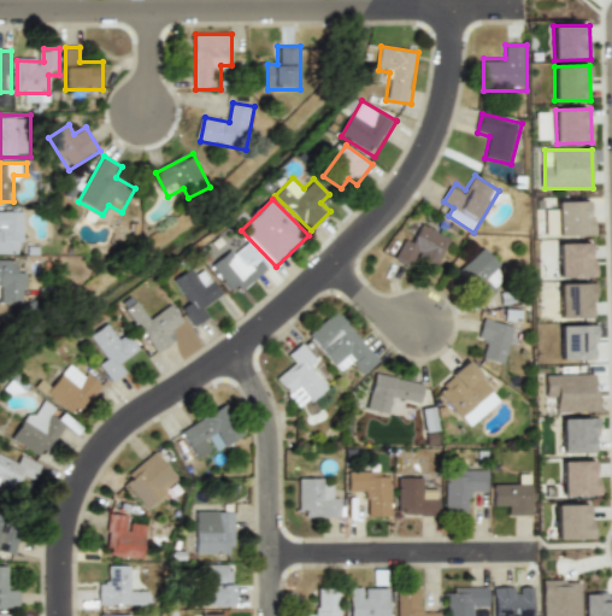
[(558,238),(595,236),(594,216),(588,216),(588,201),(557,203),(558,238)]
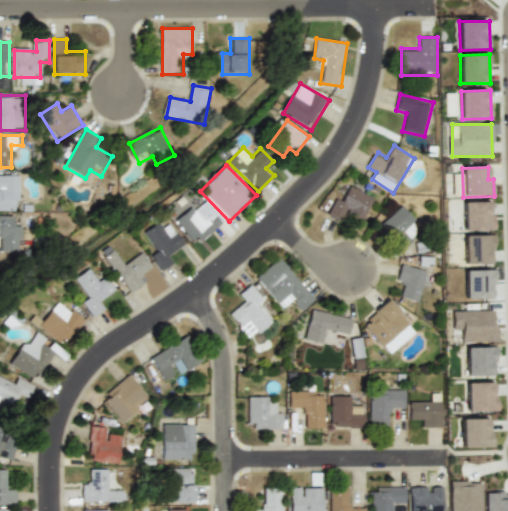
[(0,210),(21,210),(21,175),(0,175),(0,210)]
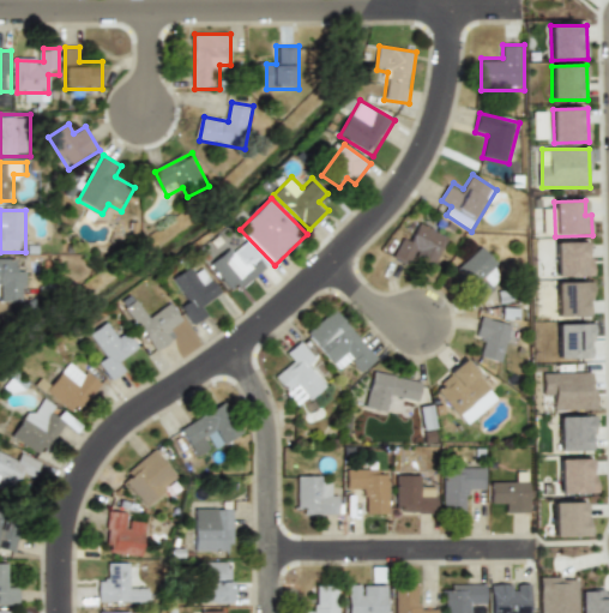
[(417,238),(408,232),(396,257),(412,266),(418,256),(436,264),(451,238),(423,224),(417,238)]
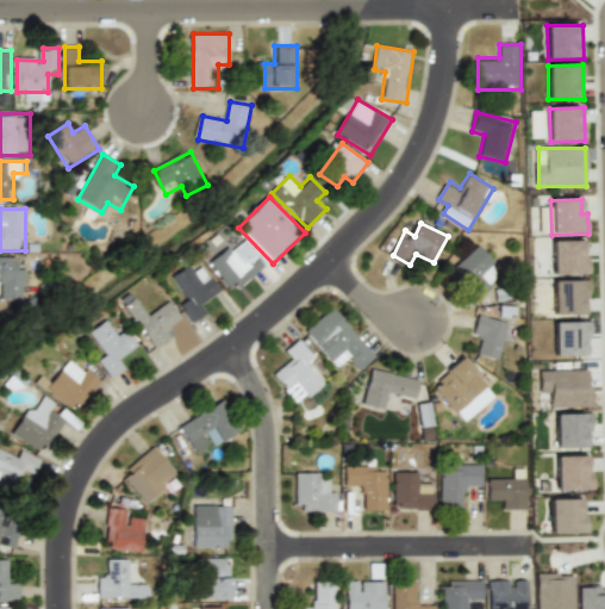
[(587,241),(552,242),(553,277),(587,275),(587,241)]
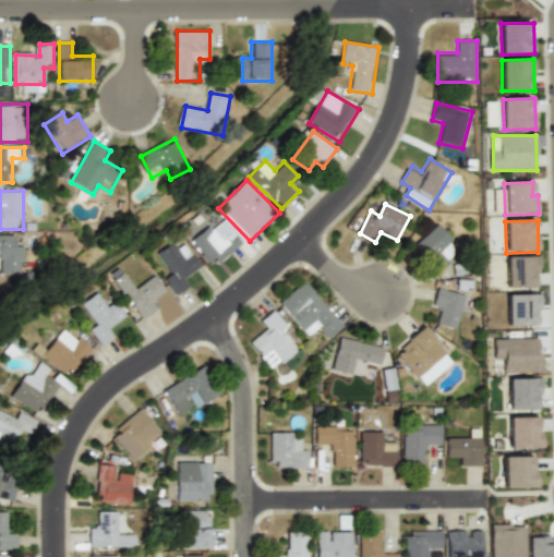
[(458,257),(450,250),(457,243),(438,223),(416,246),(441,274),(458,257)]
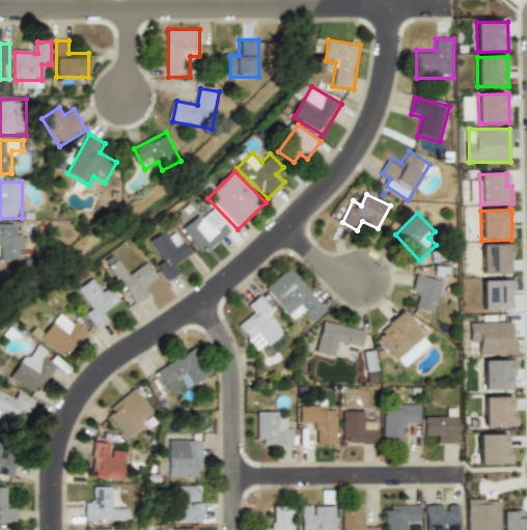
[(218,216),(210,223),(201,214),(184,228),(203,254),(231,232),(218,216)]
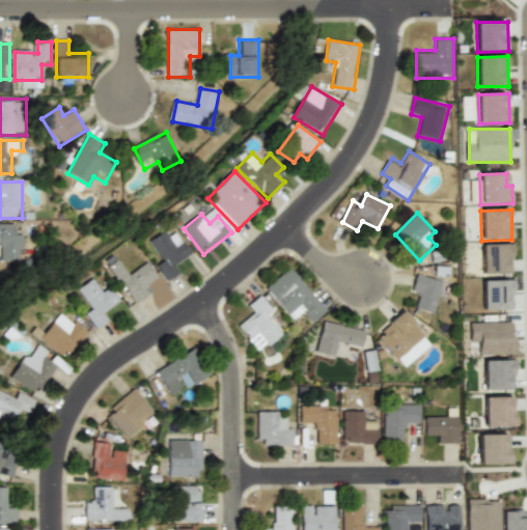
[(0,248),(3,248),(3,260),(25,260),(25,234),(14,234),(14,223),(0,223),(0,248)]
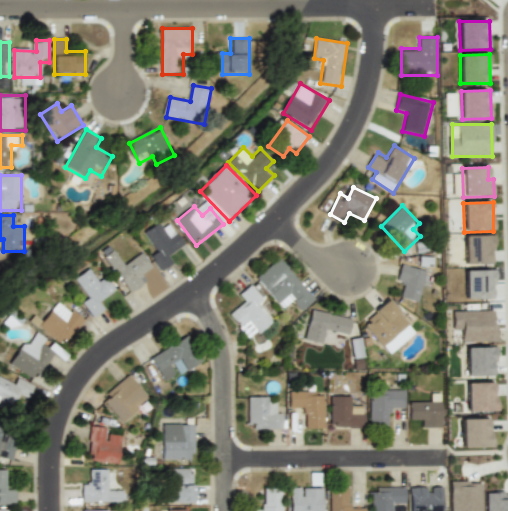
[(171,252),(185,243),(172,224),(162,230),(158,224),(147,231),(160,250),(153,254),(164,271),(177,262),(171,252)]
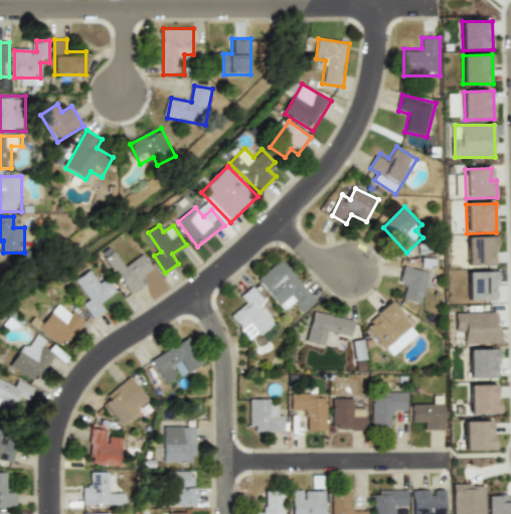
[(497,236),(468,237),(468,267),(497,266),(497,236)]
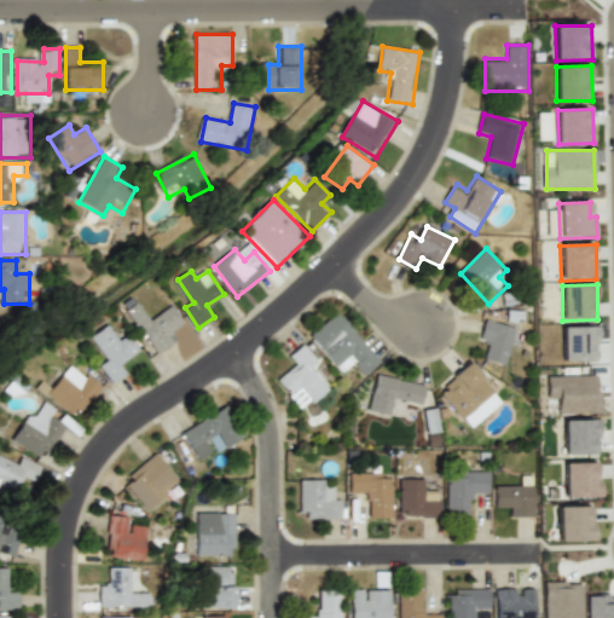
[(174,329),(184,323),(172,305),(149,321),(139,307),(129,313),(160,354),(181,339),(174,329)]
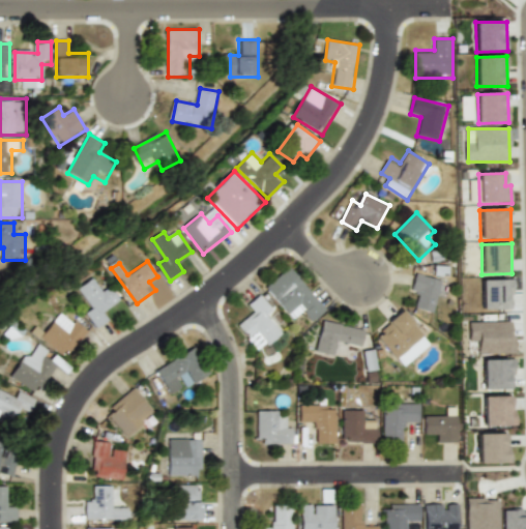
[(266,288),(296,322),(304,316),(312,323),(327,310),(291,266),(266,288)]
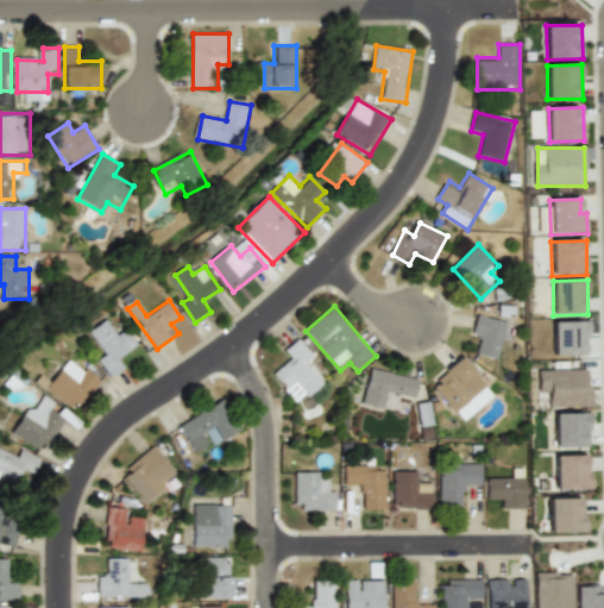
[(510,323),(479,314),(472,339),(483,343),(479,355),(498,361),(510,323)]
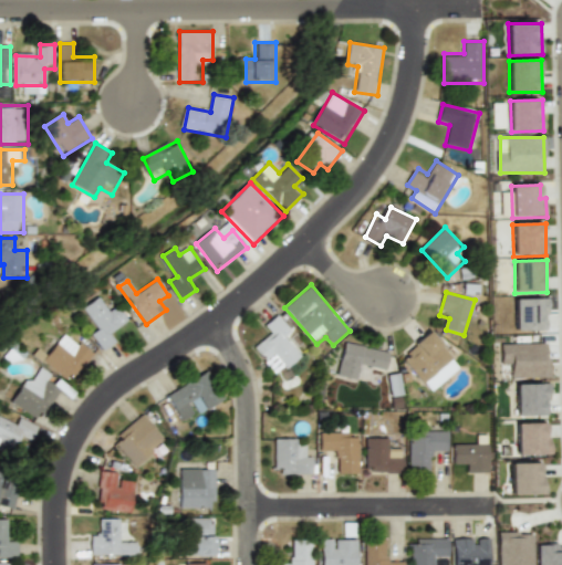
[(120,307),(112,313),(100,296),(86,307),(101,326),(92,334),(105,351),(121,338),(114,331),(129,320),(120,307)]
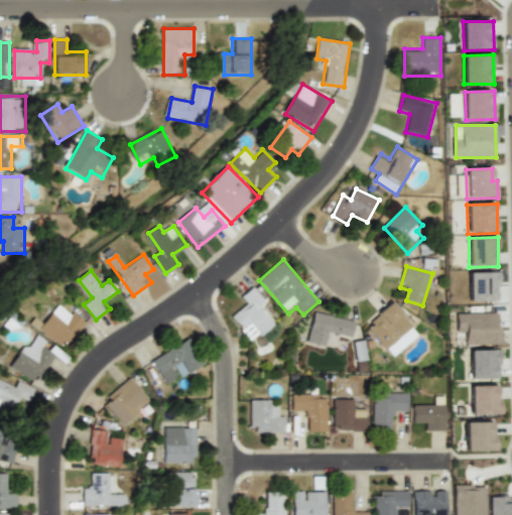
[(469,273),(470,301),(499,301),(499,272),(469,273)]
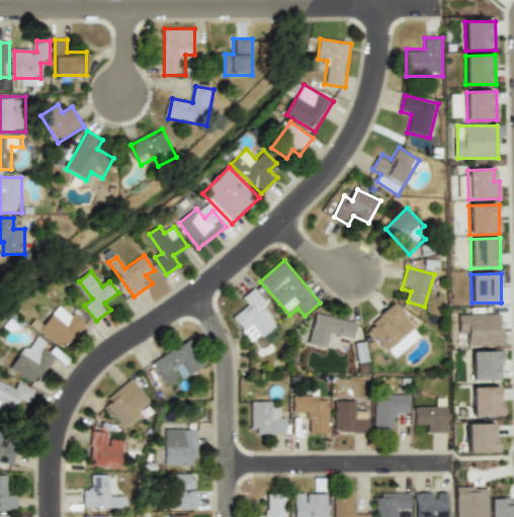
[(255,345),(276,327),(262,310),(269,304),(256,287),(243,298),(249,307),(234,320),(255,345)]
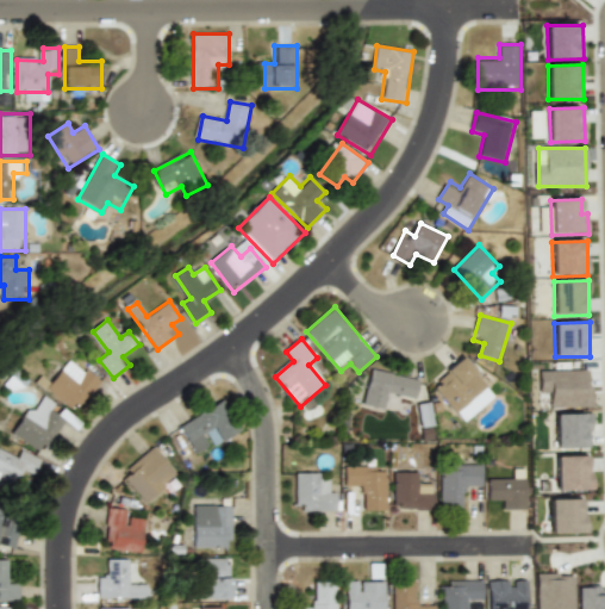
[(467,423),(499,392),(463,355),(431,386),(467,423)]
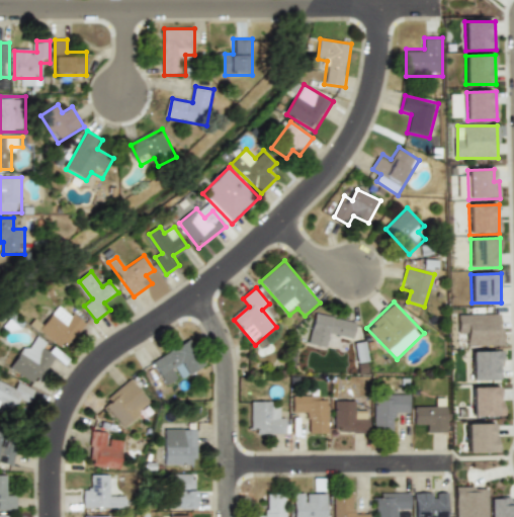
[(66,352),(89,324),(63,303),(39,330),(66,352)]
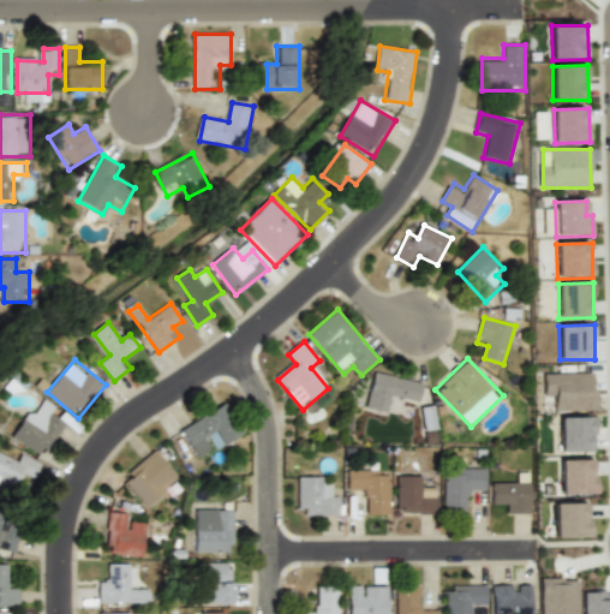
[(392,413),(393,401),(420,406),(425,382),(375,373),(368,409),(392,413)]
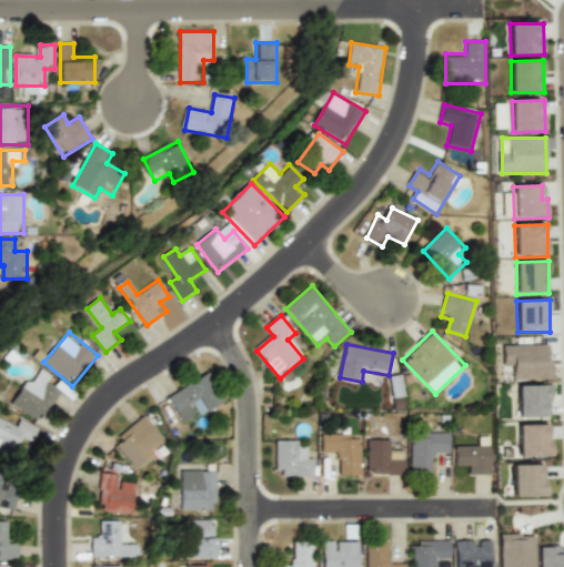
[(551,345),(503,346),(503,366),(513,366),(513,381),(552,380),(551,345)]
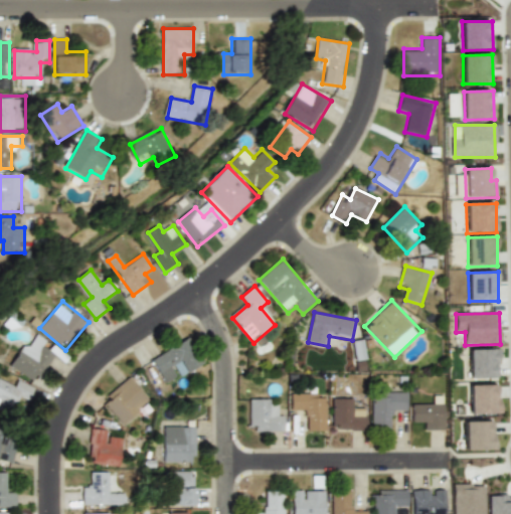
[(27,340),(11,367),(39,383),(59,349),(38,337),(34,344),(27,340)]
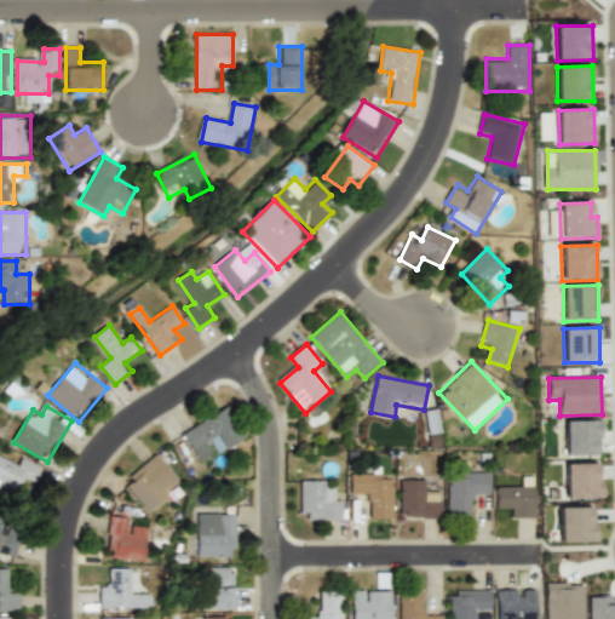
[(200,463),(246,439),(230,408),(184,433),(200,463)]
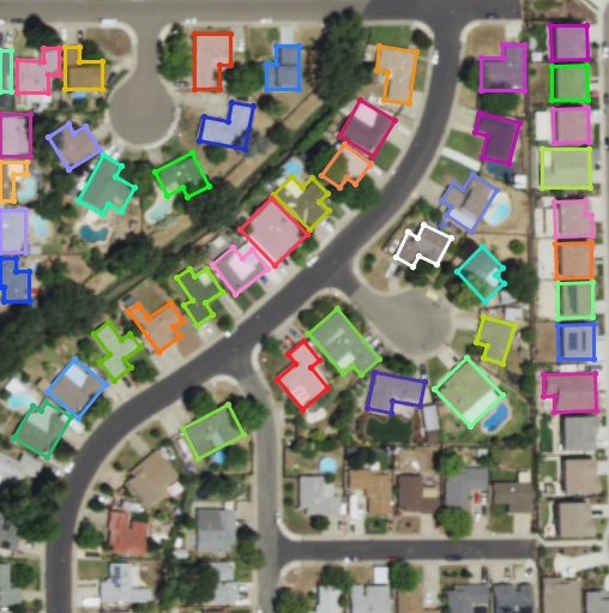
[(560,418),(560,451),(596,451),(595,416),(560,418)]
